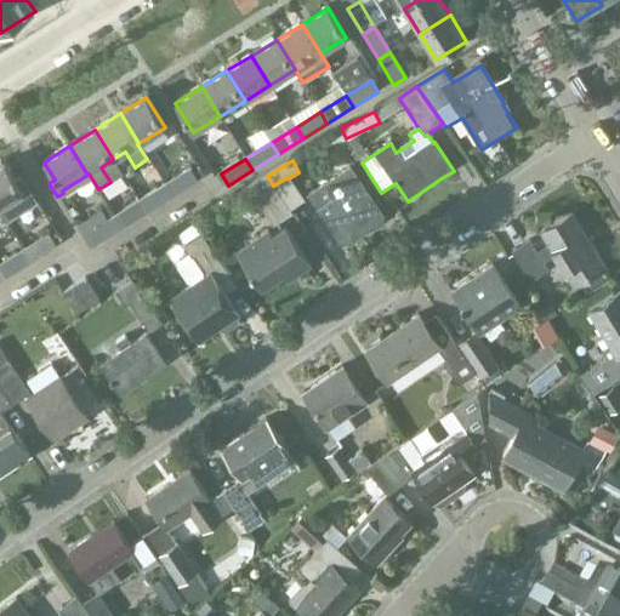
[(0,215),(5,223),(6,224),(37,205),(21,181),(16,183),(4,163),(1,164),(0,161),(0,215)]
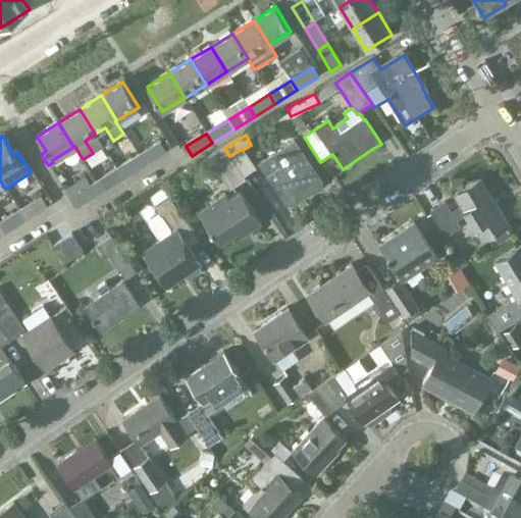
[(324,185),(303,154),(294,141),(259,164),(290,208),(296,203),(324,191),(321,187),(324,185)]
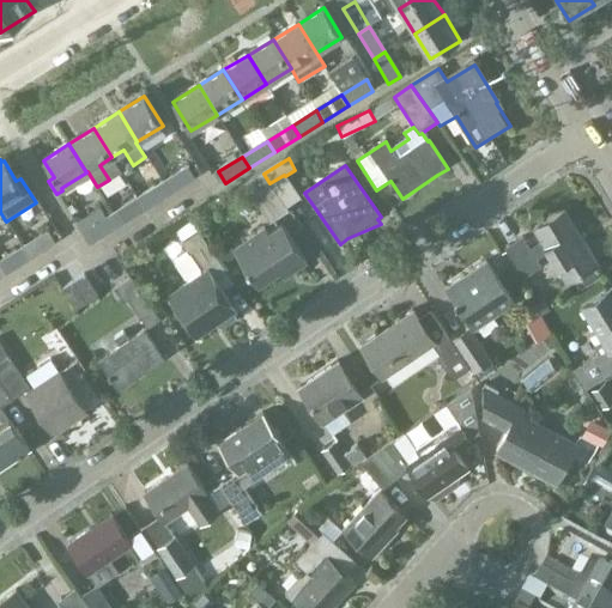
[(188,169),(164,184),(171,196),(197,182),(188,169)]
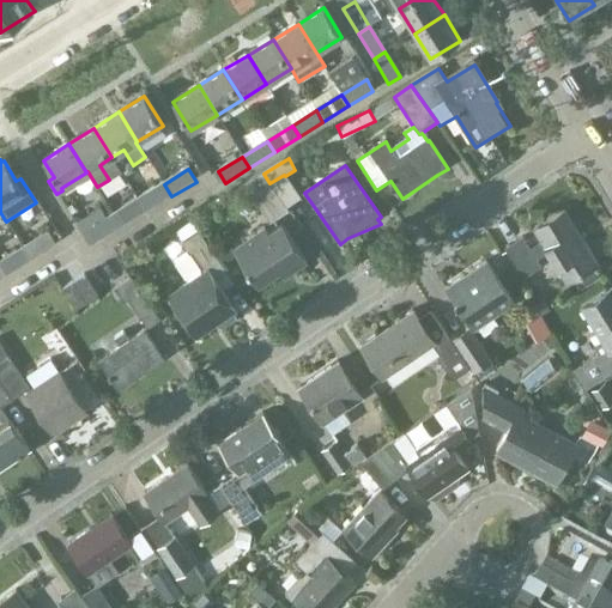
[(270,183),(264,174),(262,174),(238,188),(248,201),(254,198),(271,224),(288,213),(286,211),(284,207),(285,207),(277,194),(276,195),(268,184),(270,183)]
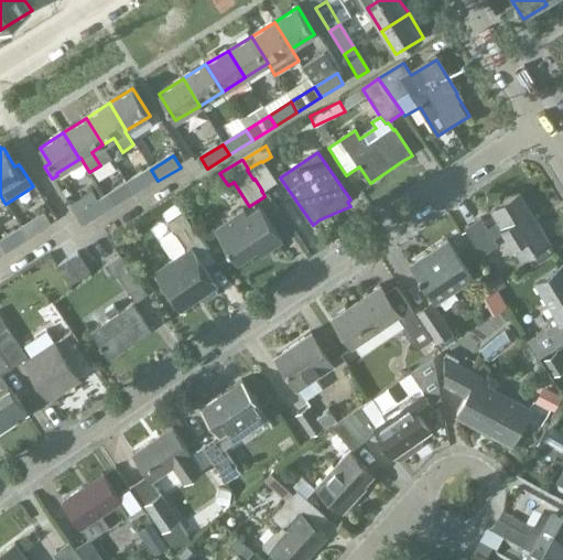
[(278,184),(262,162),(261,161),(248,169),(247,170),(253,180),(255,179),(262,191),(261,191),(263,194),(278,184)]
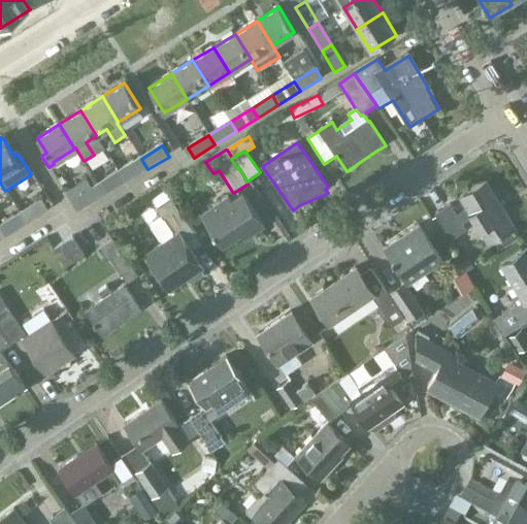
[(141,159),(120,172),(126,184),(147,169),(141,159)]
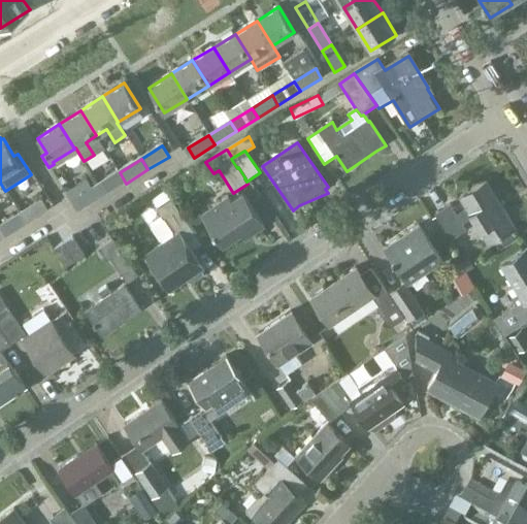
[(120,172),(98,186),(104,197),(126,184),(120,172)]
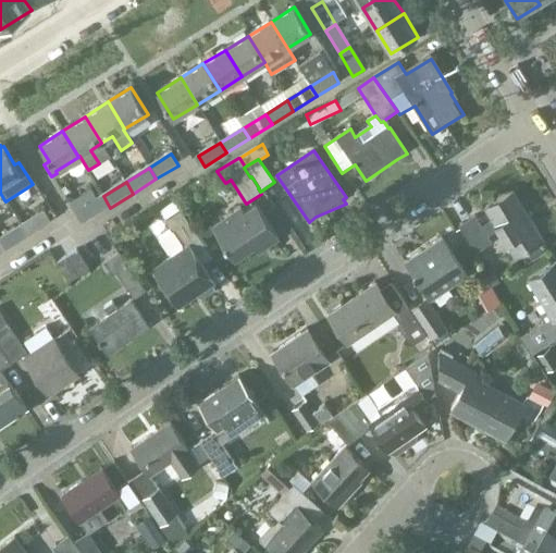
[(83,225),(110,208),(103,196),(97,199),(91,192),(70,206),(83,225)]
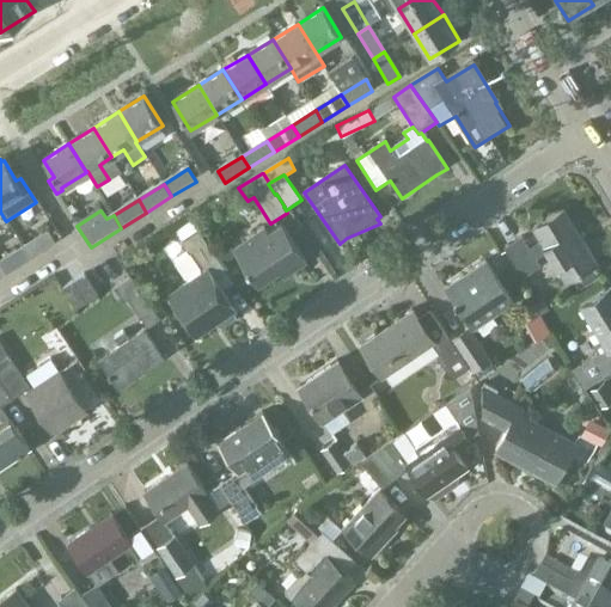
[(567,284),(598,265),(564,212),(535,231),(542,244),(530,251),(524,239),(506,250),(525,280),(542,269),(537,262),(549,255),(567,284)]
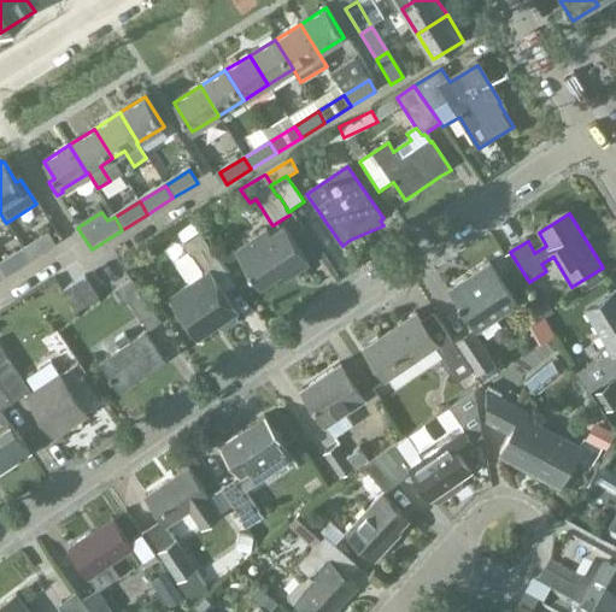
[(234,315),(238,312),(211,274),(221,266),(192,224),(176,234),(183,247),(189,256),(175,265),(191,287),(172,300),(199,339),(217,327),(220,331),(226,333),(238,324),(238,321),(234,315)]
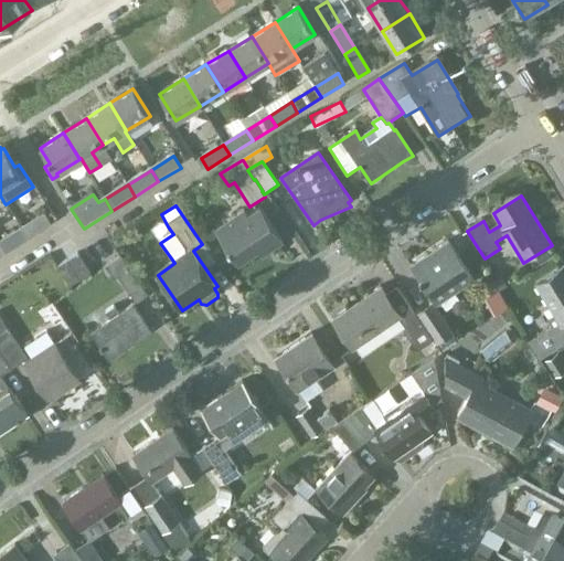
[(270,251),(283,242),(261,209),(247,218),(244,212),(216,230),(240,264),(266,245),(270,251)]
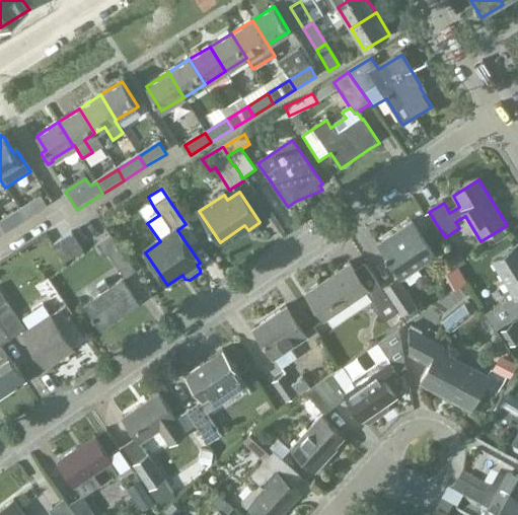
[(42,198),(19,211),(26,222),(48,209),(42,198)]
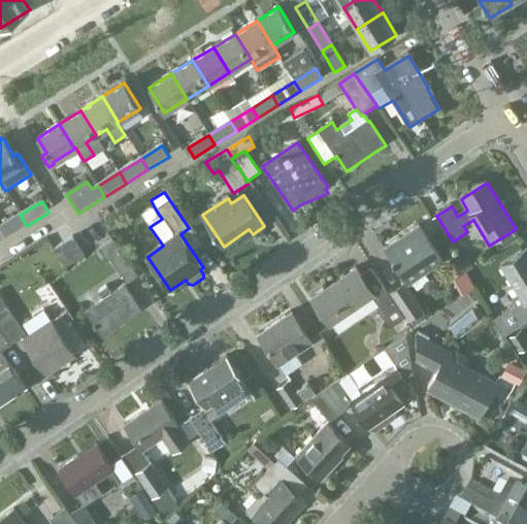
[(20,215),(0,227),(0,230),(5,239),(27,226),(20,215)]
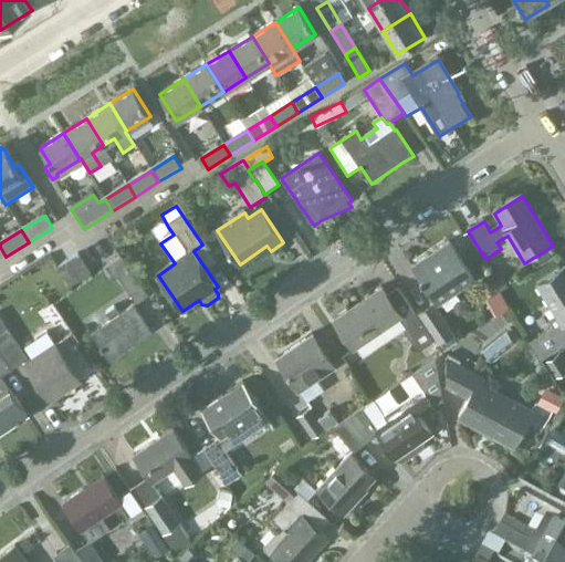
[(477,281),(450,243),(411,269),(438,308),(477,281)]
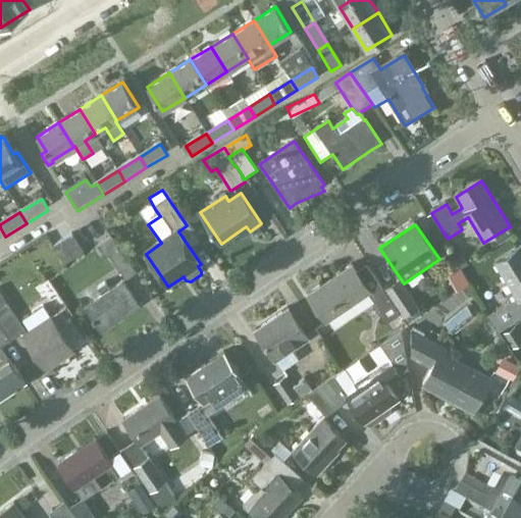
[(63,241),(74,259),(83,254),(71,236),(63,241)]
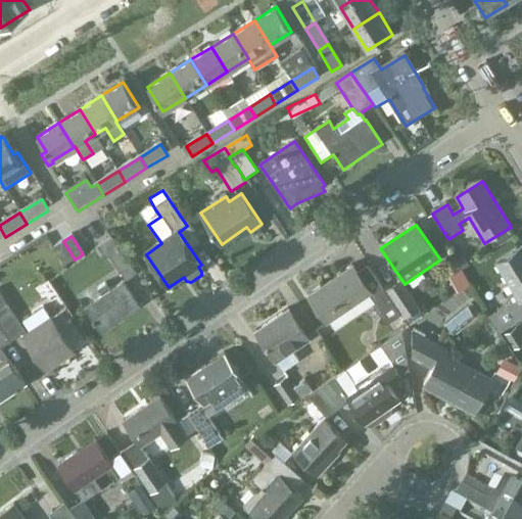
[(111,239),(98,247),(106,258),(110,255),(128,281),(136,275),(111,239)]
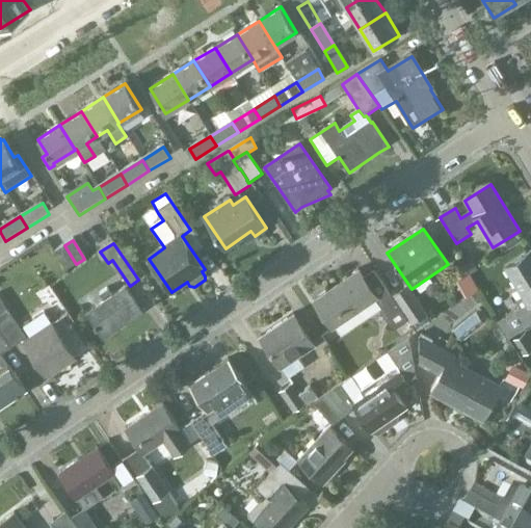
[(69,268),(76,264),(64,245),(57,251),(69,268)]
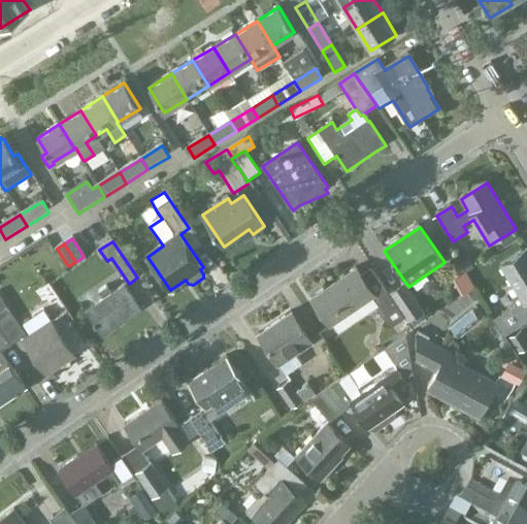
[(496,322),(505,337),(526,324),(526,251),(501,267),(515,289),(517,288),(522,295),(515,300),(519,307),(496,322)]
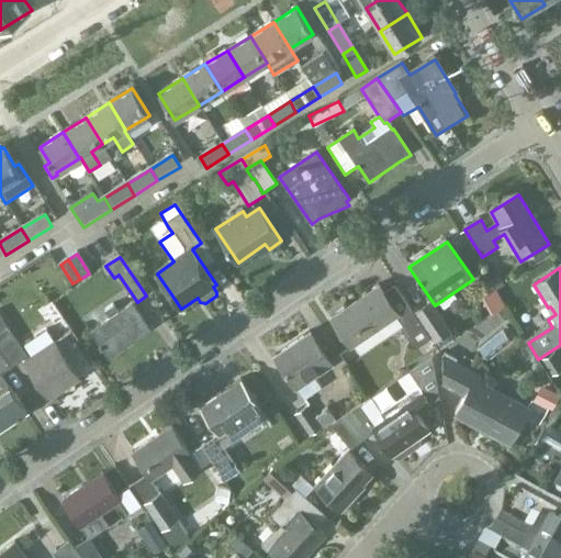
[(403,326),(419,350),(432,342),(395,288),(386,294),(380,286),(333,319),(351,347),(354,345),(360,355),(403,326)]
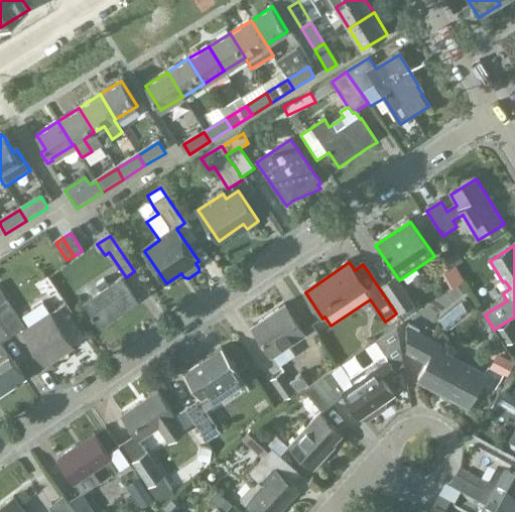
[(440,272),(448,288),(463,281),(455,266),(440,272)]
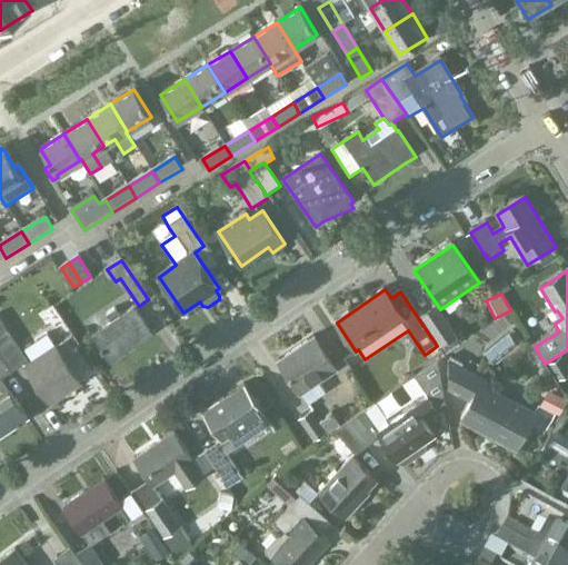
[(37,311),(45,330),(59,325),(52,306),(37,311)]
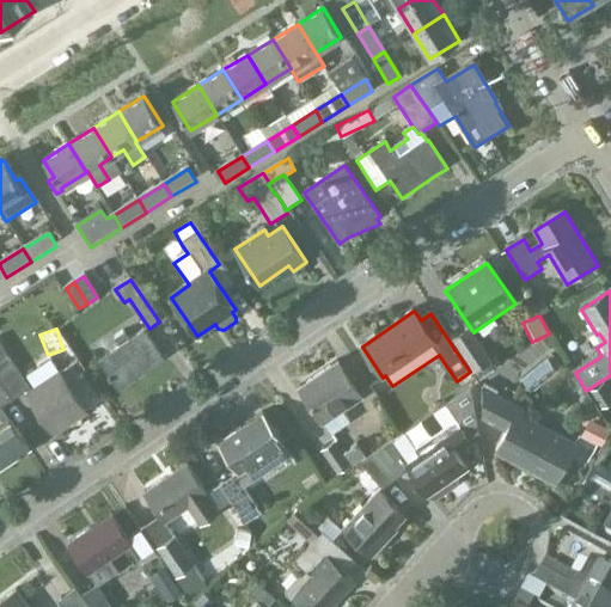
[(115,339),(120,347),(98,361),(117,390),(164,359),(145,330),(129,341),(124,335),(115,339)]
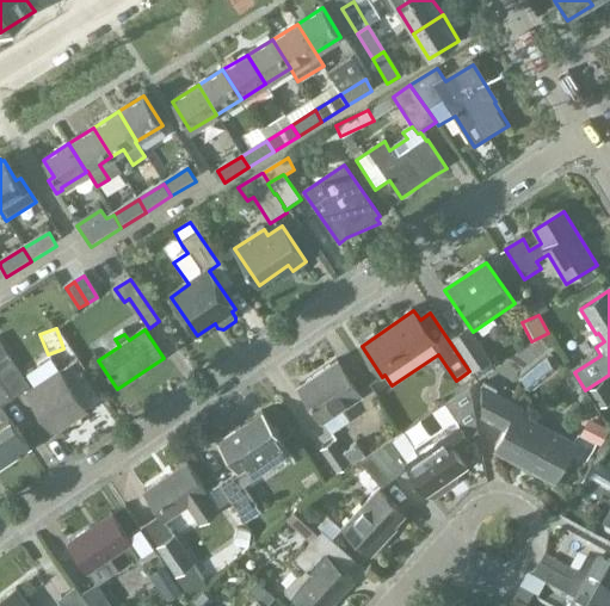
[(491,363),(468,329),(451,341),(474,375),(475,375),(476,376),(490,366),(488,364),(491,363)]
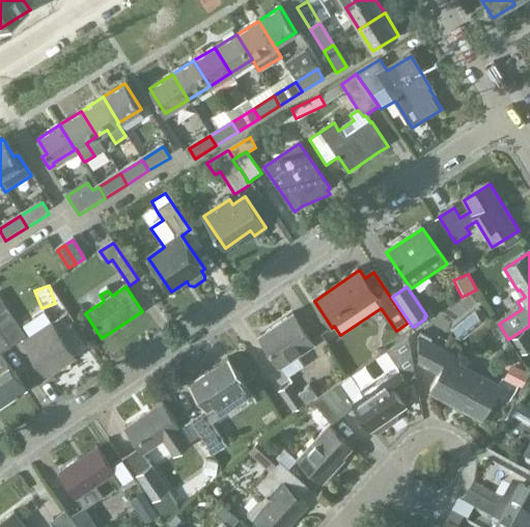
[(0,330),(10,347),(24,337),(0,301),(0,330)]
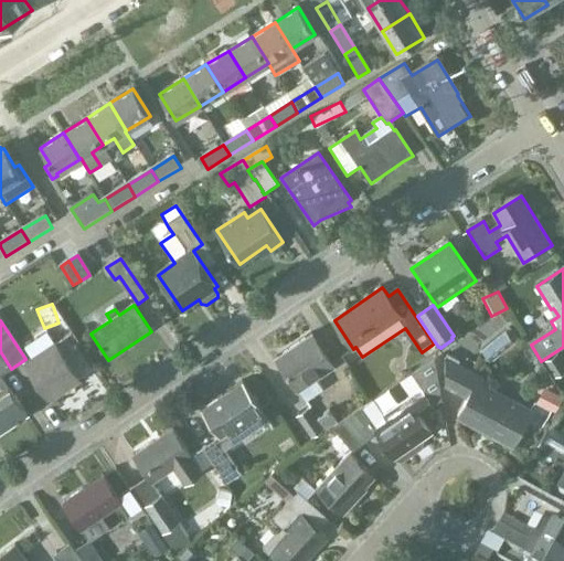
[(470,350),(480,336),(469,328),(460,342),(470,350)]
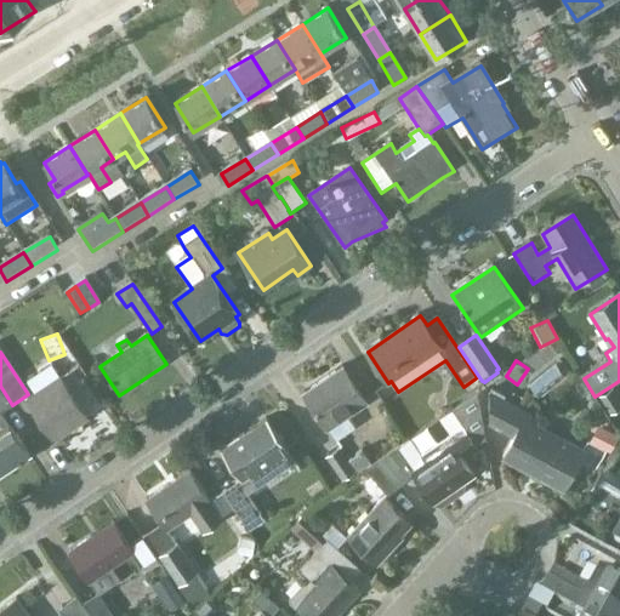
[(28,383),(35,394),(28,400),(56,440),(87,417),(61,377),(60,378),(52,368),(28,383)]
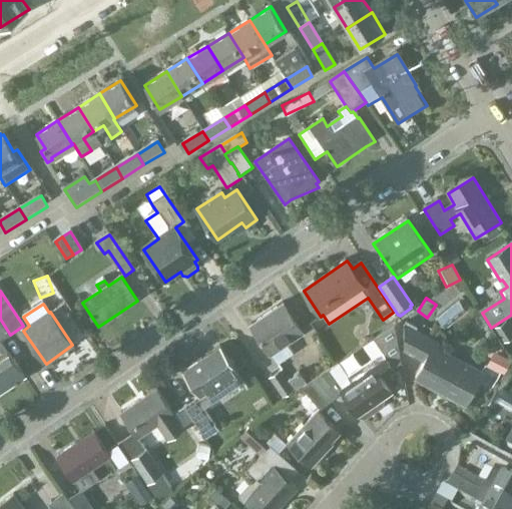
[(286,345),(304,333),(284,304),(251,325),(272,355),(272,354),(279,365),(293,356),(286,345)]
